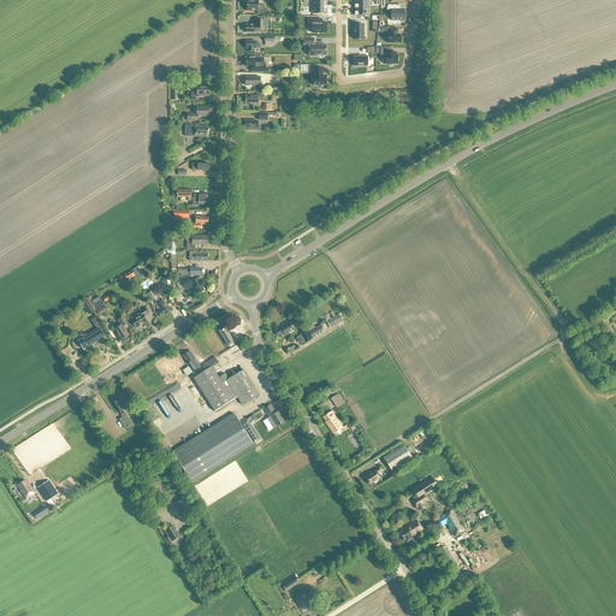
[(267,11),(265,11),(265,6),(259,6),(259,1),(247,1),(247,4),(247,9),(246,9),(246,11),(258,11),(258,15),(267,15),(267,11)]
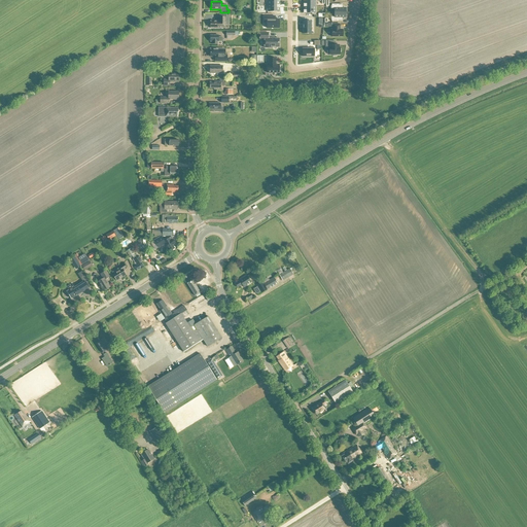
[(335,8),(335,12),(346,13),(346,8),(342,8),(342,4),(331,4),(331,8),(335,8)]
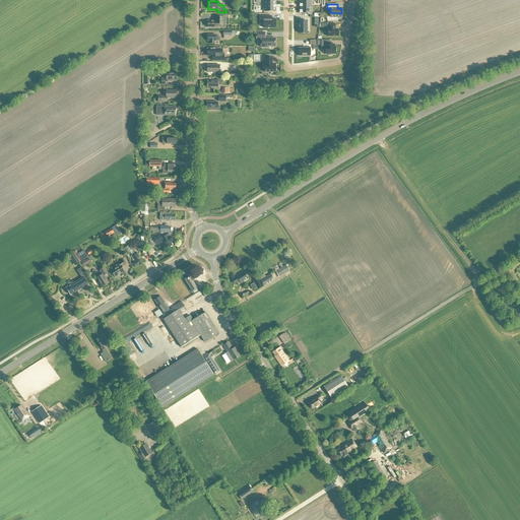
[(341,13),(330,12),(330,17),(327,17),(327,21),(337,21),(337,18),(341,18),(341,13)]
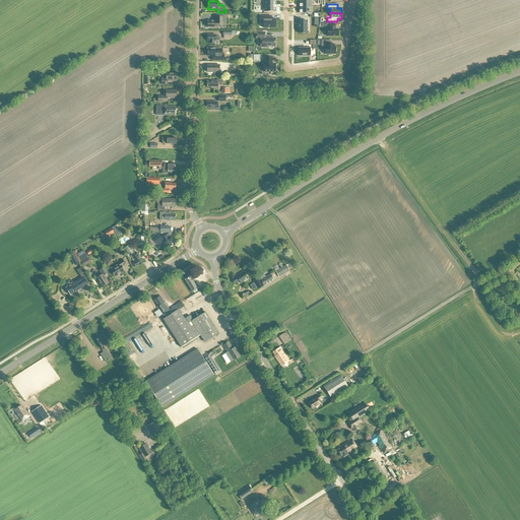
[(222,17),(222,14),(216,14),(216,17),(216,21),(208,21),(208,27),(216,28),(216,27),(222,27),(222,24),(222,17)]
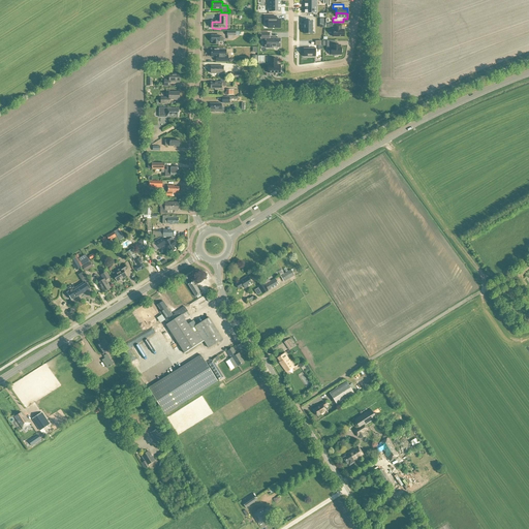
[(280,28),(280,20),(276,20),(276,17),(265,17),(265,23),(268,23),(268,29),(280,28)]
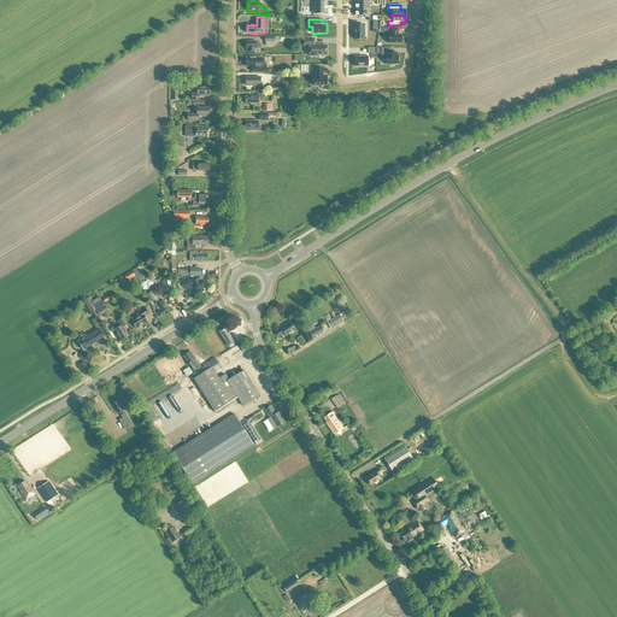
[(364,25),(354,25),(354,40),(364,40),(364,25)]
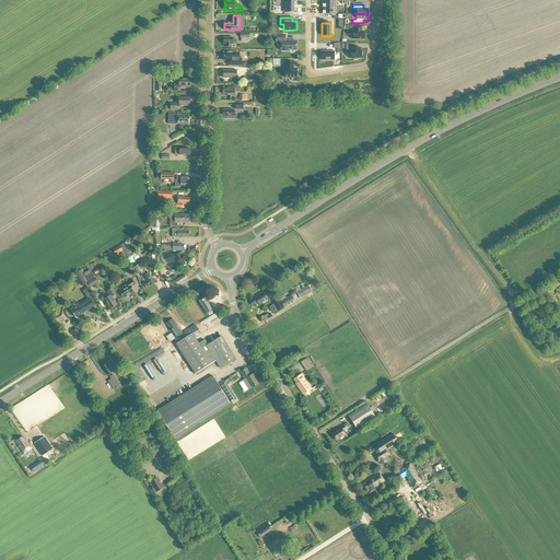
[(361,32),(361,30),(361,26),(354,26),(354,32),(353,32),(353,39),(364,39),(364,32),(361,32)]
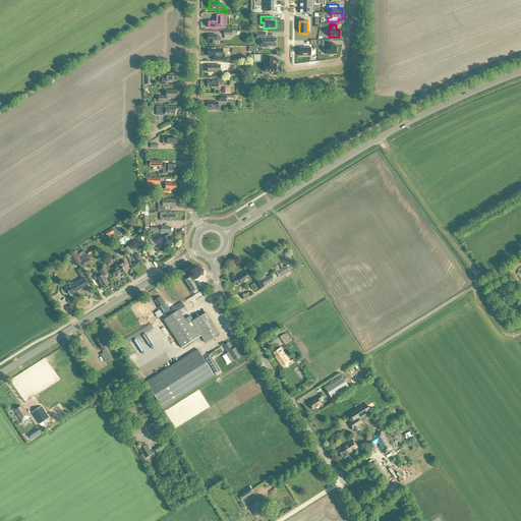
[(266,33),(256,33),(256,40),(262,40),(262,48),(269,48),(269,47),(276,47),(276,39),(270,39),(270,38),(266,38),(266,33)]
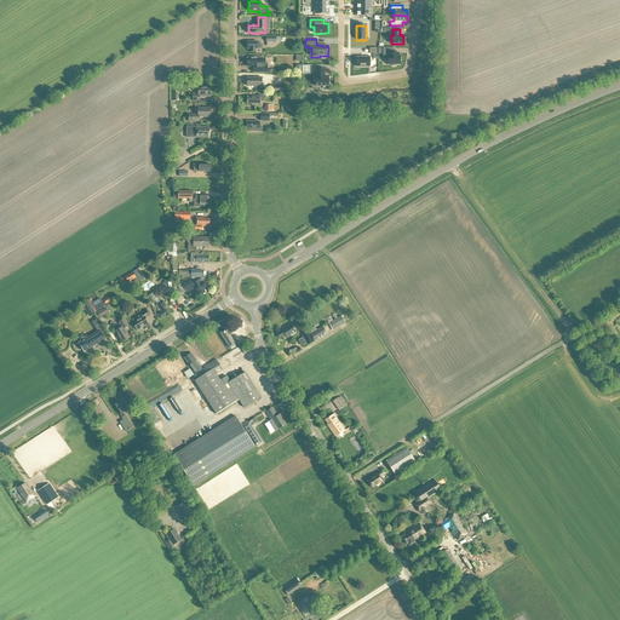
[(258,41),(248,41),(248,50),(250,50),(250,52),(257,52),(257,49),(262,49),(262,44),(257,44),(258,41)]
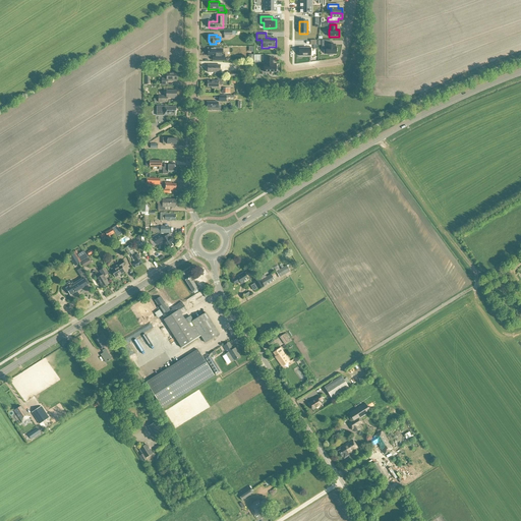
[(337,49),(336,48),(336,47),(335,47),(335,45),(331,45),(331,41),(322,41),(322,48),(326,48),(326,54),(330,54),(330,56),(332,56),(332,54),(336,54),(336,52),(337,51),(337,49)]
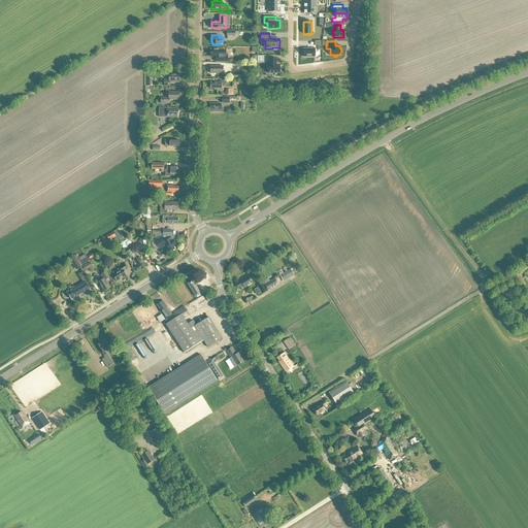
[(315,48),(303,48),(303,57),(315,57),(315,48)]
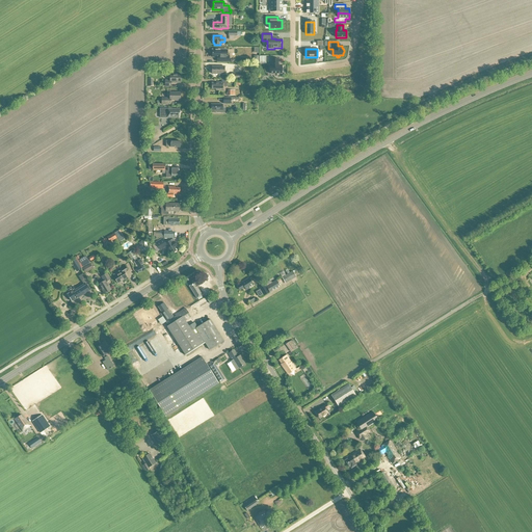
[(228,54),(228,50),(212,50),(212,57),(217,57),(217,61),(230,62),(230,54),(228,54)]
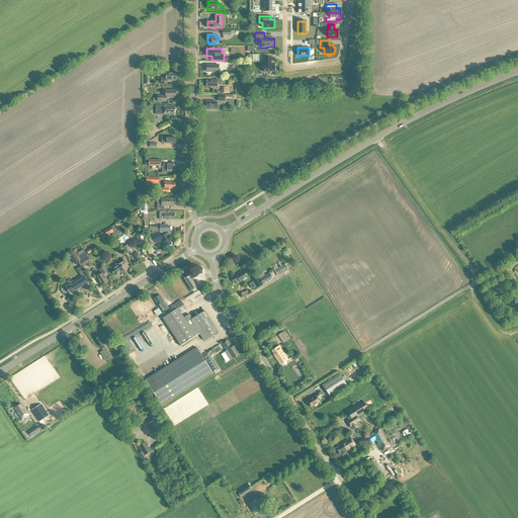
[(262,64),(262,72),(274,72),(274,64),(271,64),(271,58),(264,58),(264,64),(262,64)]
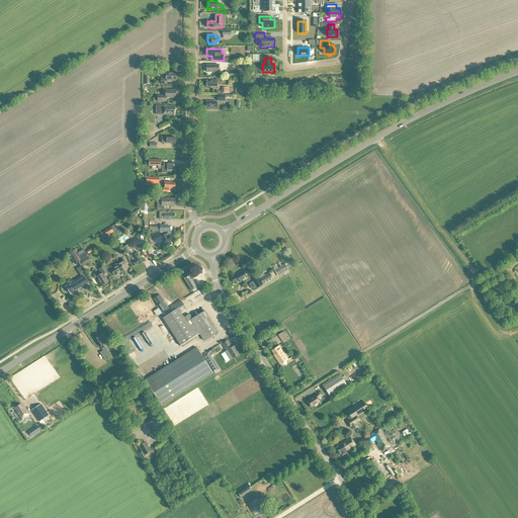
[(167,84),(167,80),(176,80),(176,73),(166,73),(166,78),(161,78),(161,84),(167,84)]
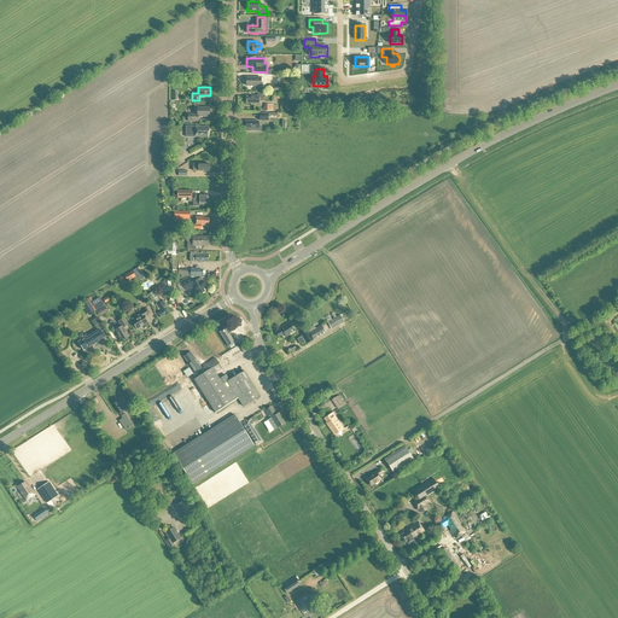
[(257,93),(257,95),(252,95),(252,97),(246,97),(246,104),(252,104),(258,105),(260,100),(264,101),(264,93),(257,93)]
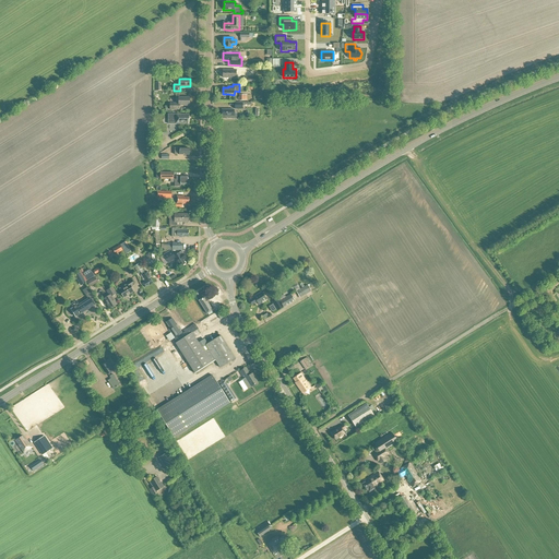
[(179,110),(179,106),(190,106),(190,97),(179,97),(178,104),(170,104),(170,110),(179,110)]
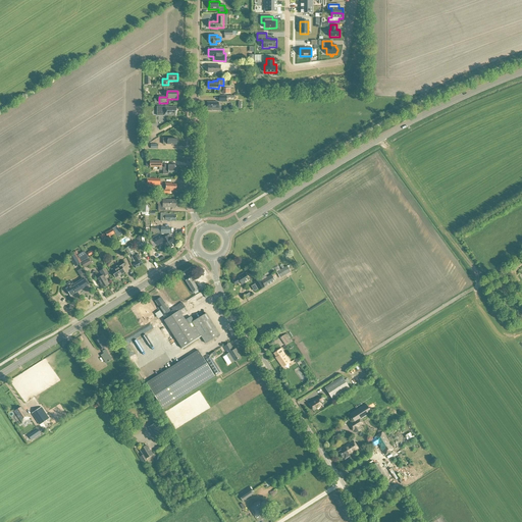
[(170,107),(164,106),(157,106),(157,115),(164,115),(168,115),(176,115),(176,111),(176,110),(176,108),(176,107),(170,107)]
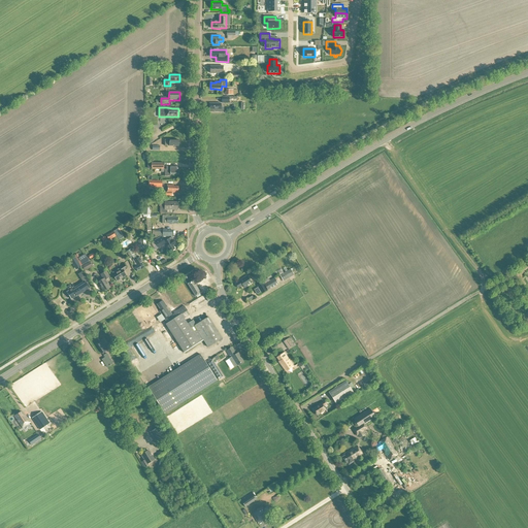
[(166,169),(165,169),(164,169),(164,163),(152,163),(152,169),(161,169),(161,172),(165,172),(165,176),(171,176),(171,174),(178,174),(178,170),(177,170),(177,166),(171,166),(166,166),(166,169)]
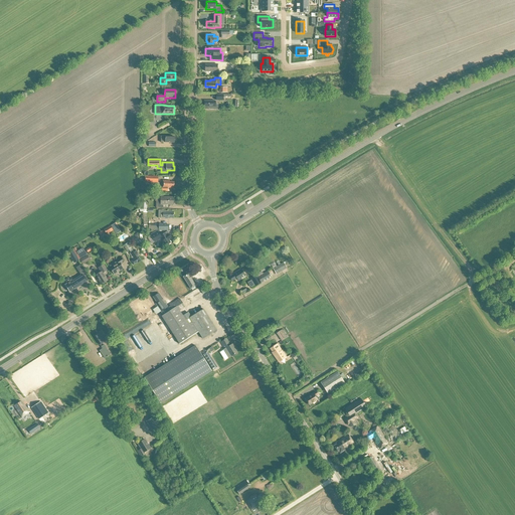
[(163,181),(163,187),(160,187),(160,191),(168,191),(168,188),(172,188),(172,187),(174,187),(174,182),(169,182),(169,181),(163,181)]
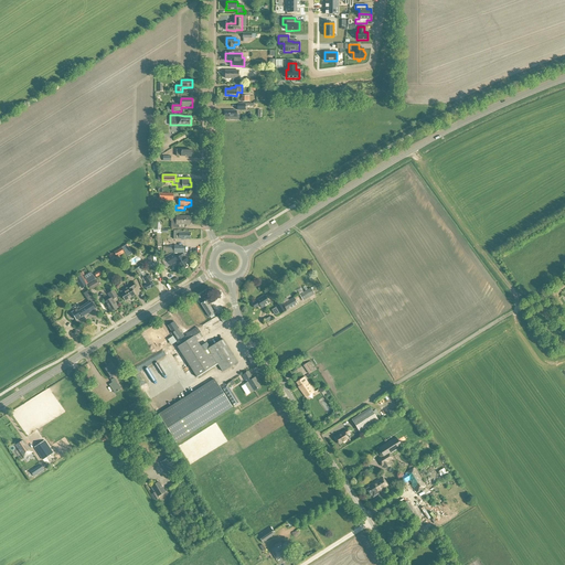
[(191,216),(177,216),(170,216),(170,221),(171,221),(171,228),(179,228),(179,224),(190,224),(191,216)]
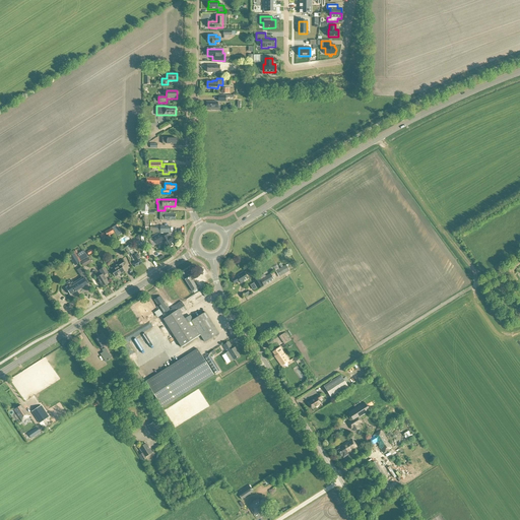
[(117,238),(114,233),(112,228),(105,232),(108,237),(112,235),(115,240),(117,238)]
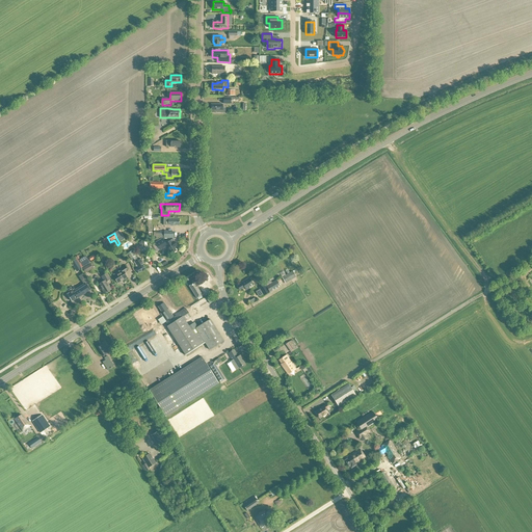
[(174,239),(166,243),(165,243),(162,238),(155,242),(160,250),(167,246),(171,254),(177,250),(175,247),(178,246),(174,239)]
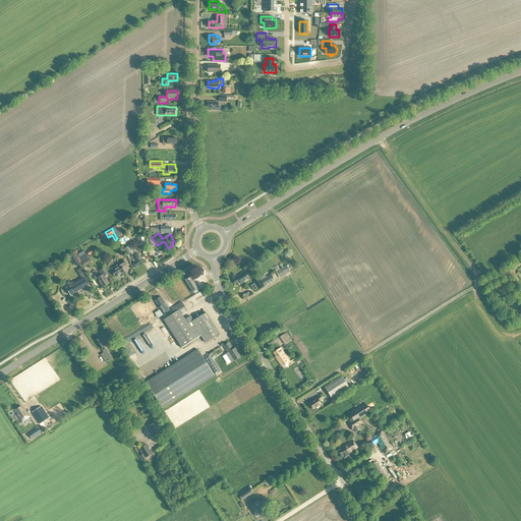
[(129,245),(124,248),(128,254),(133,251),(129,245)]
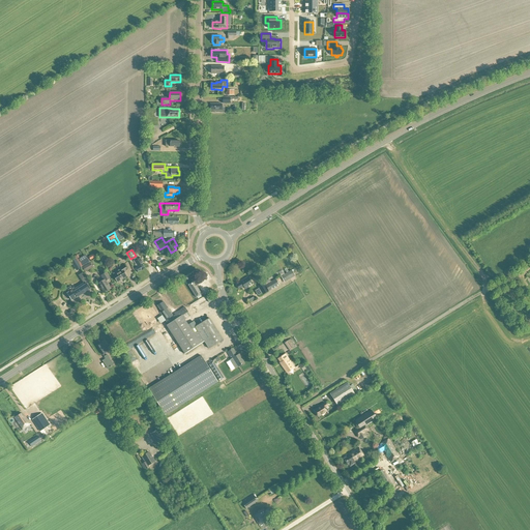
[(81,267),(89,262),(87,258),(82,261),(78,255),(75,257),(81,267)]
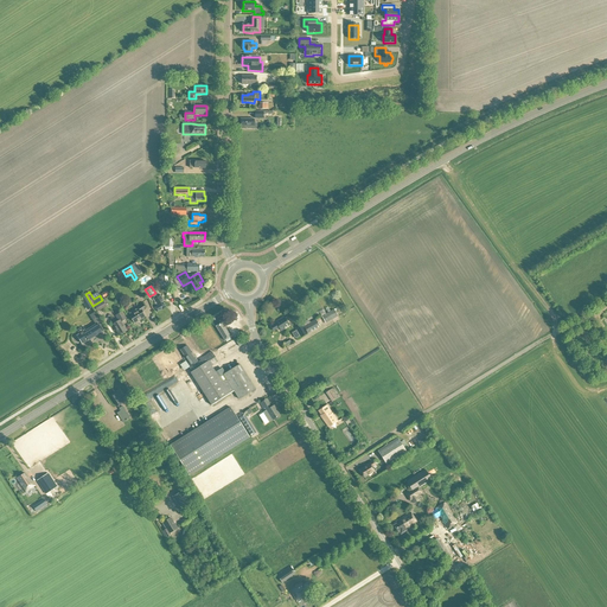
[(158,312),(166,307),(163,301),(164,301),(160,294),(153,299),(158,306),(154,307),(158,312)]
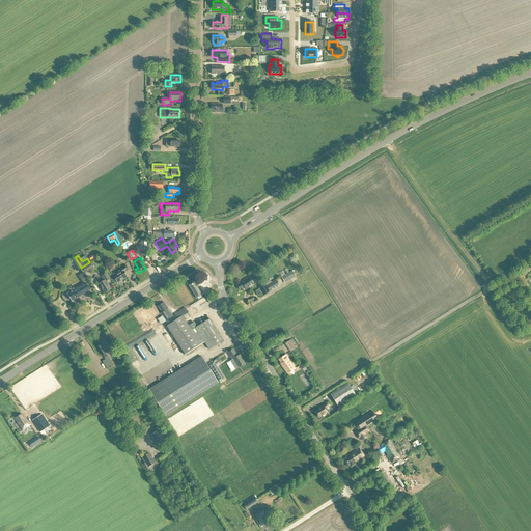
[(76,271),(80,269),(75,259),(71,262),(76,271)]
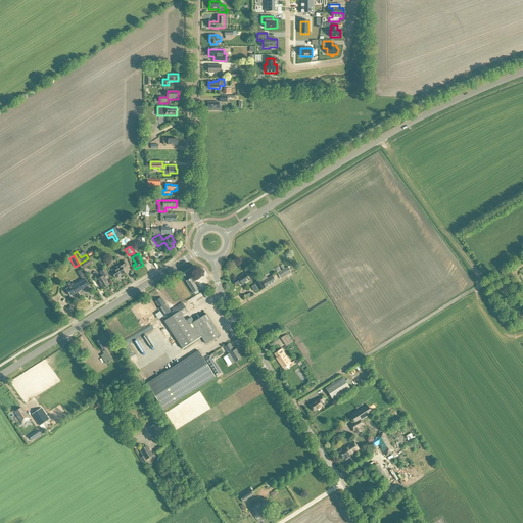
[(84,269),(92,264),(89,259),(81,264),(84,269)]
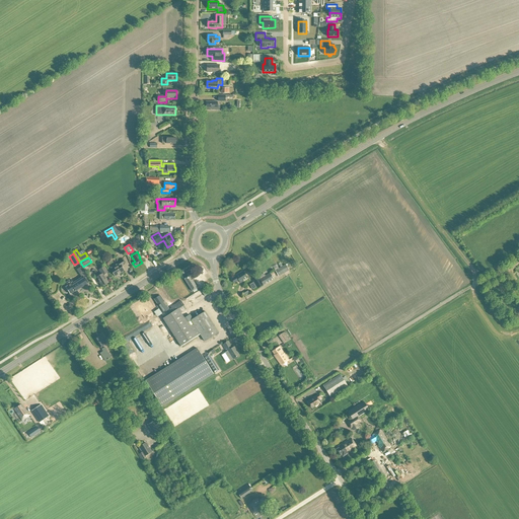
[(122,267),(125,265),(122,258),(117,262),(119,265),(118,266),(118,265),(112,269),(112,270),(115,277),(124,271),(122,267)]
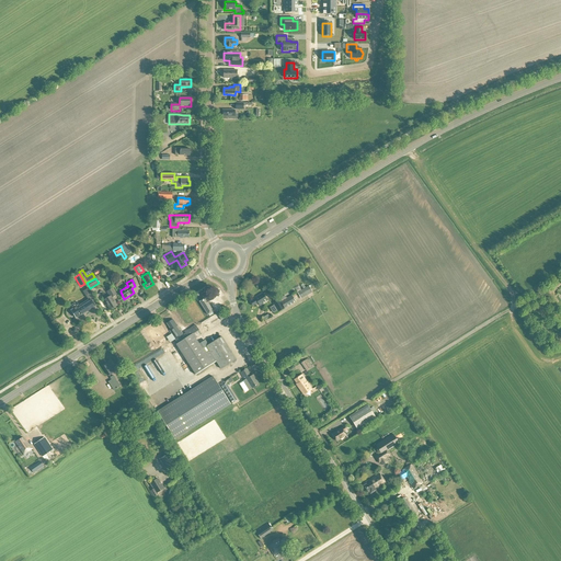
[(300,299),(312,293),(308,286),(297,293),(300,299)]
